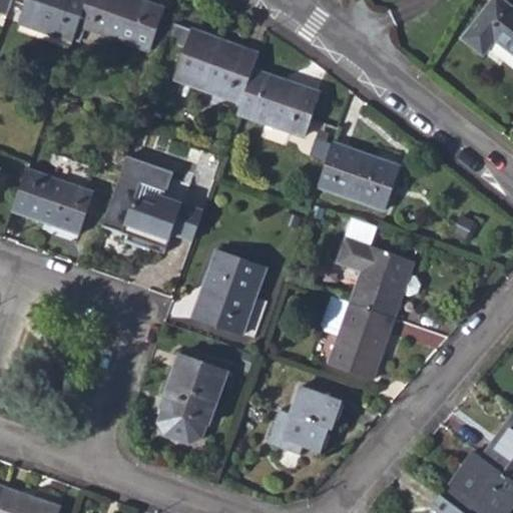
[(0,0),(0,12),(7,15),(11,0),(0,0)]
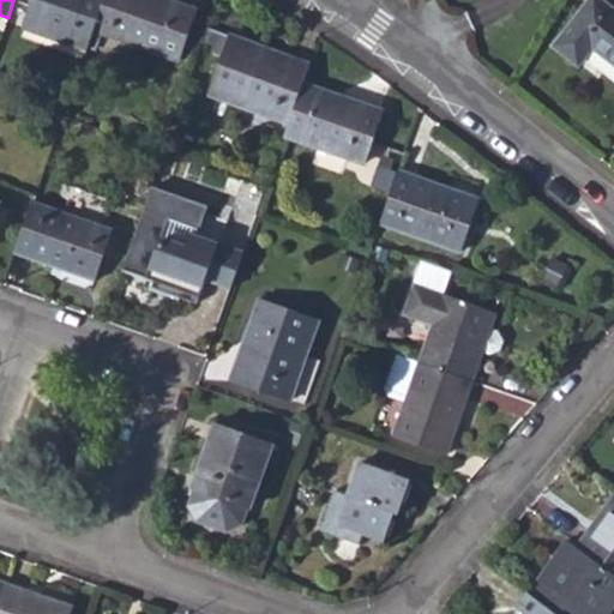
[(34,0),(24,28),(85,50),(88,44),(102,0),(34,0)]
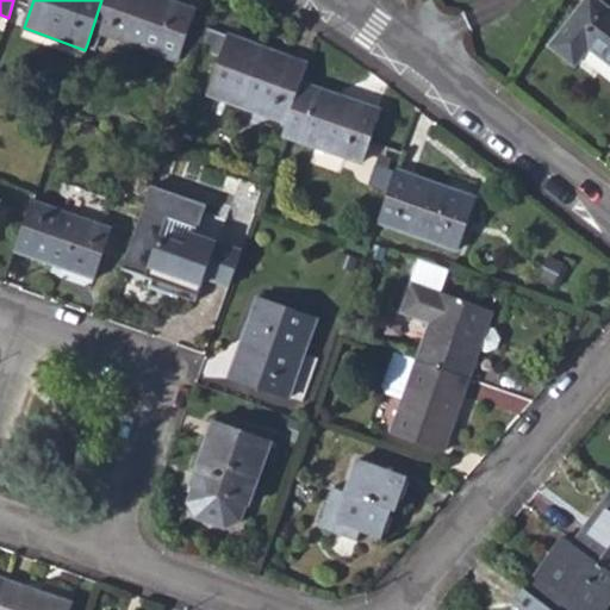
[(95,48),(100,33),(175,60),(194,10),(167,0),(156,0),(156,1),(154,0),(101,0),(87,44),(95,48)]
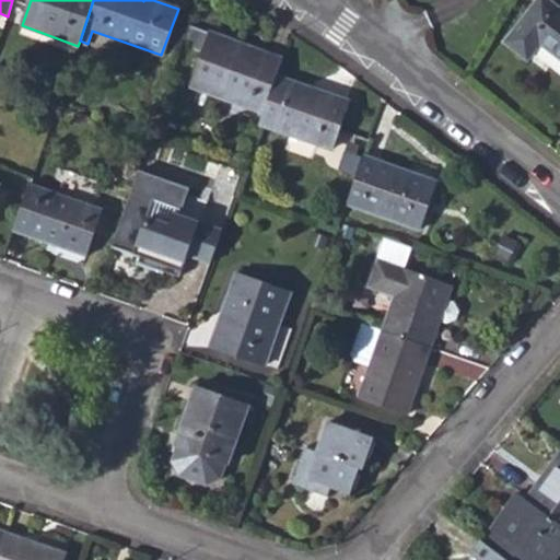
[(559,8),(549,0),(538,0),(505,42),(526,59),(539,43),(559,58),(559,8)]
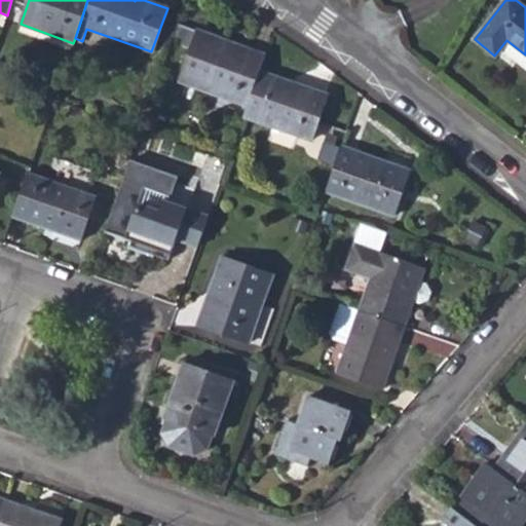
[(227,41),(178,24),(156,84),(175,90),(178,81),(247,106),(259,70),(263,61),(225,47),(227,41)]
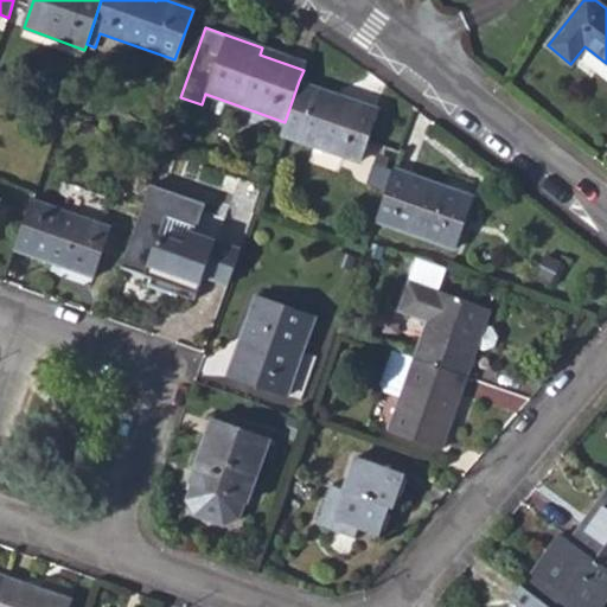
[(304,70),(305,63),(262,48),(260,55),(304,70)]
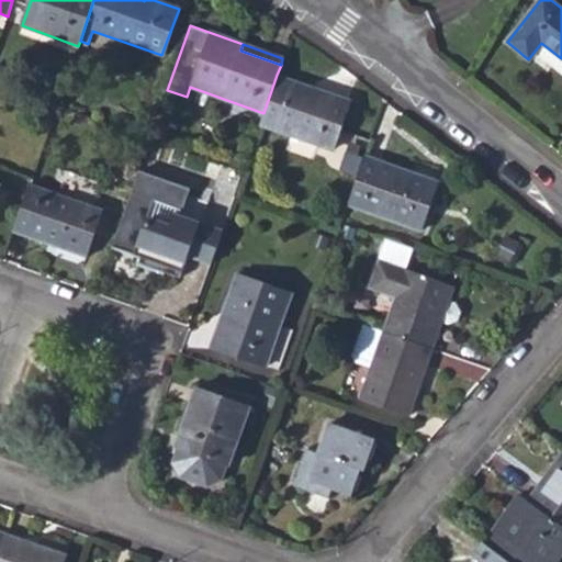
[(334,152),(349,108),(311,93),(313,88),(277,75),(263,113),(259,125),(334,152)]
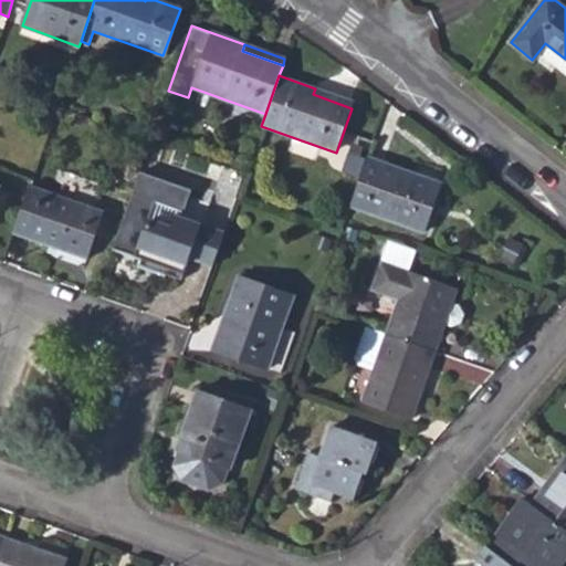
[(352,108),(355,103),(315,88),(313,94),(352,108)]
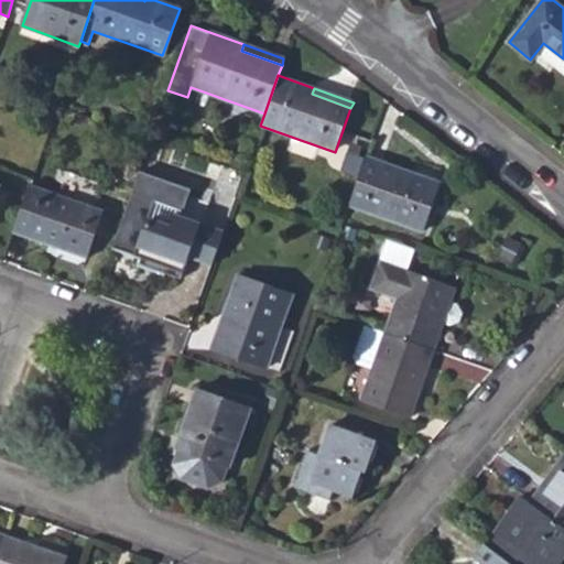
[(356,176),(361,160),(347,154),(342,171),(356,176)]
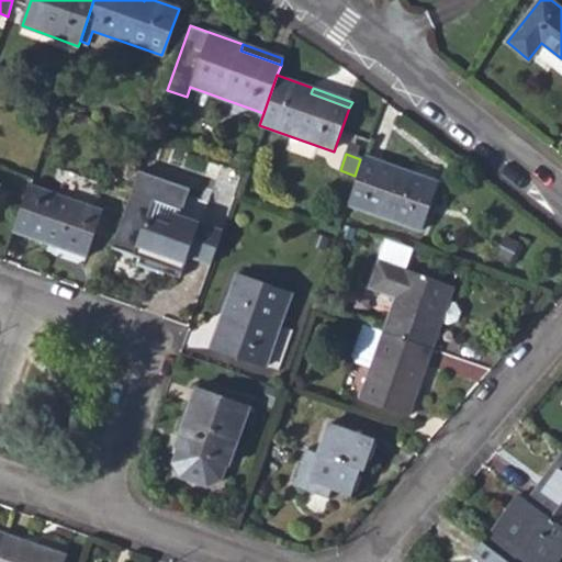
[(422,231),(438,182),(367,156),(349,204),(422,231)]
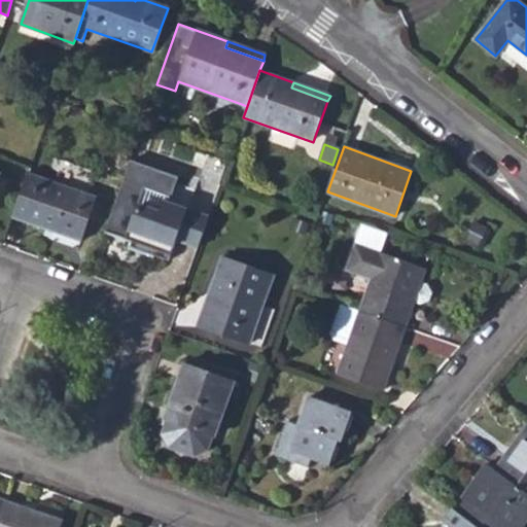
[(81,241),(97,197),(29,172),(13,216),(81,241)]
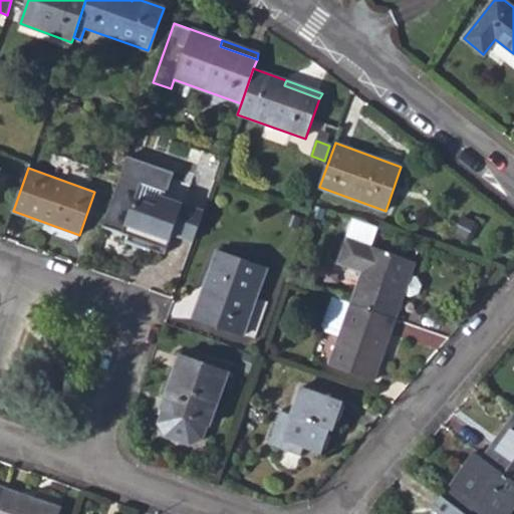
[(158,194),(160,187),(136,179),(134,186),(158,194)]
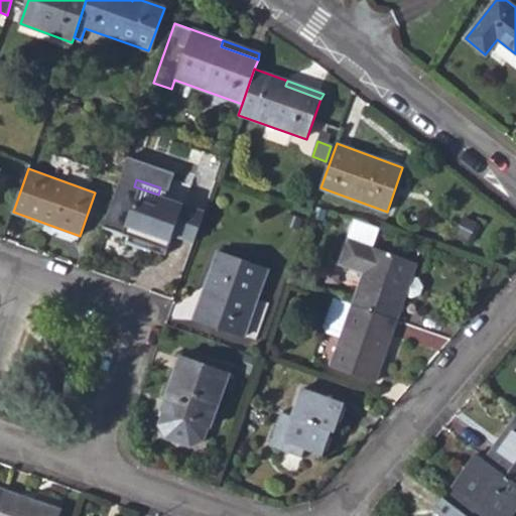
[(140,240),(139,245),(154,251),(173,200),(158,195),(134,186),(119,180),(103,227),(140,240)]
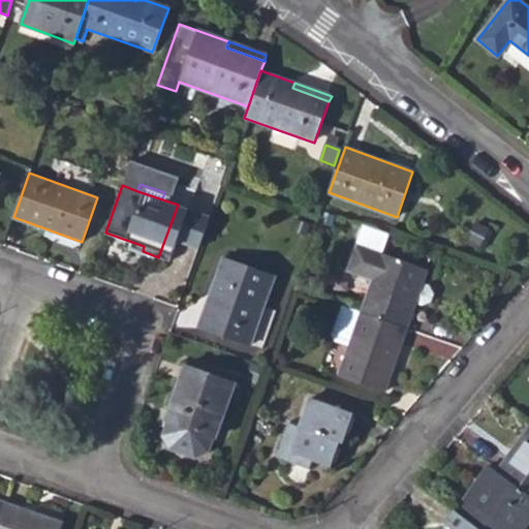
[(481,247),(491,228),(478,222),(469,241),(481,247)]
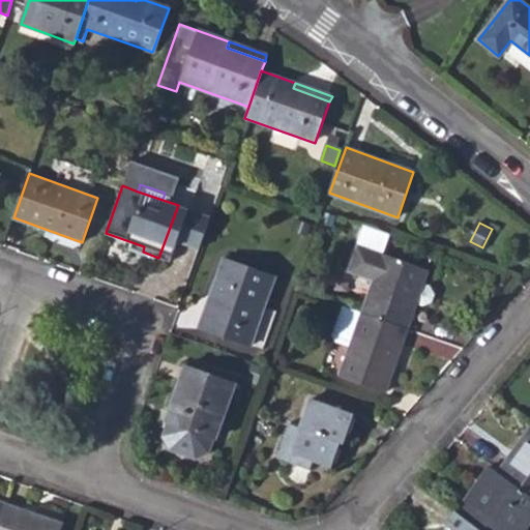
[(384,254),(390,234),(362,225),(356,244),(384,254)]
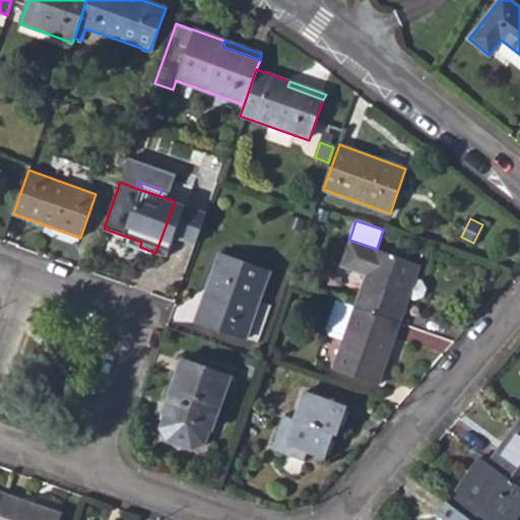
[(140,247),(141,242),(104,229),(102,234),(140,247)]
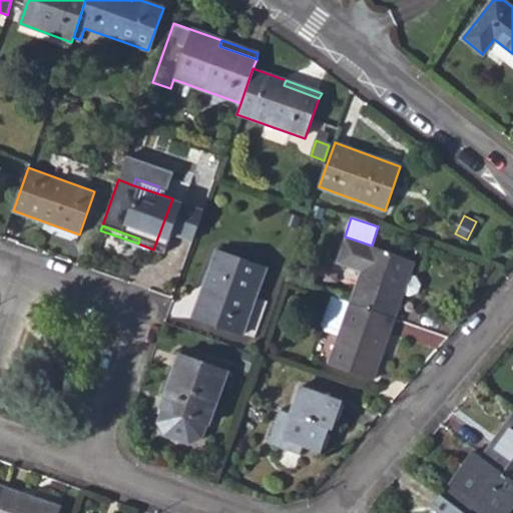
[(362,273),(352,302),(395,318),(404,294),(411,274),(415,261),(372,245),(345,236),(336,263),(362,273)]
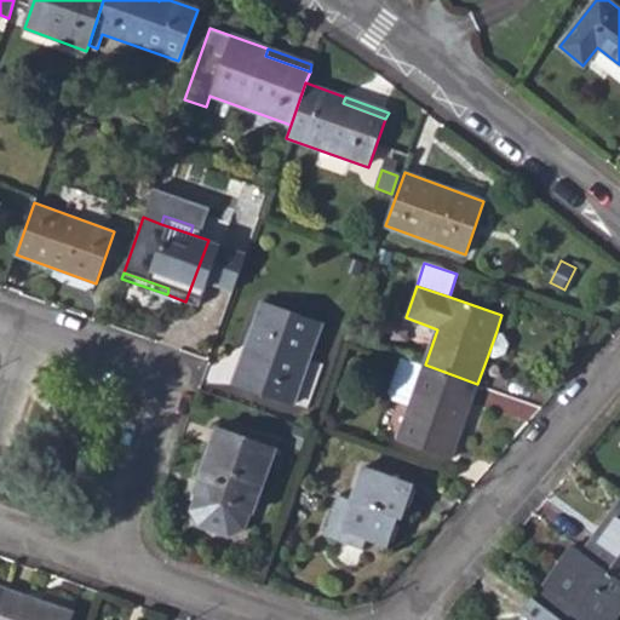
[(294,405),(323,323),(262,300),(250,336),(257,338),(241,385),(294,405)]
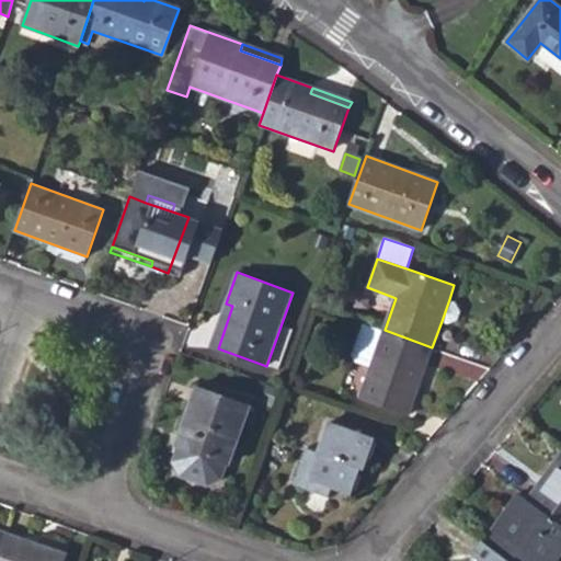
[(449,323),(458,320),(461,310),(457,301),(449,299),(442,321),(449,323)]
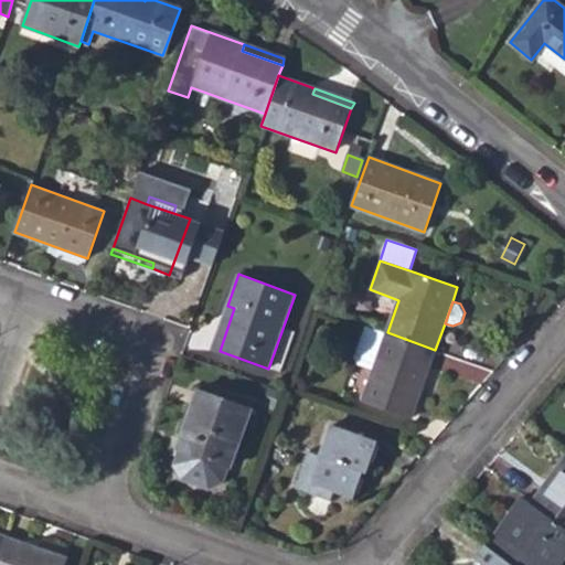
[(220,351),(234,308),(227,306),(212,349),(220,351)]
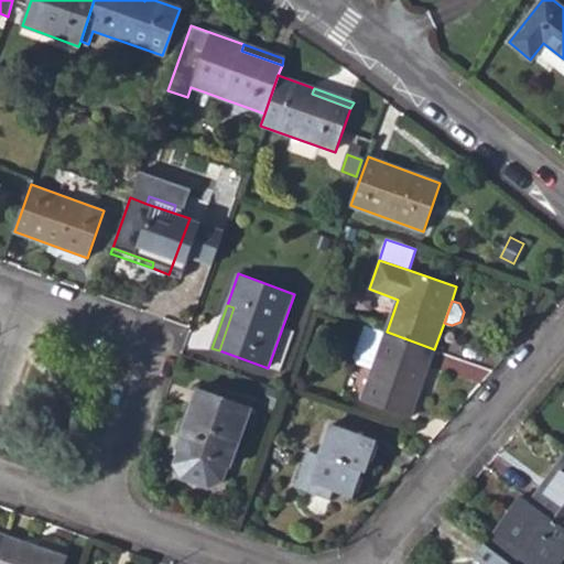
[(362,400),(411,416),(434,349),(387,332),(365,325),(355,356),(358,362),(373,368),(362,400)]
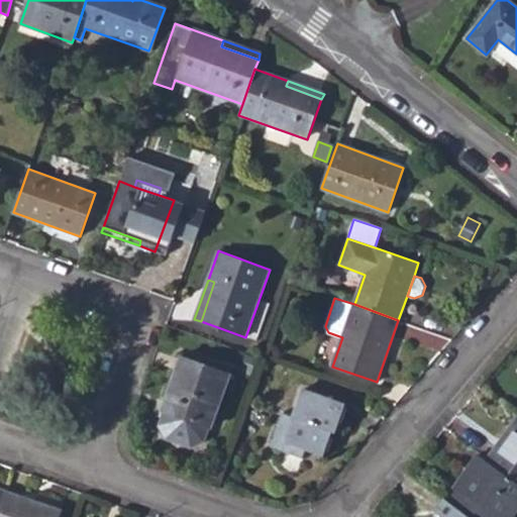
[(206,425),(211,427),(231,373),(181,355),(163,409),(165,410),(206,425)]
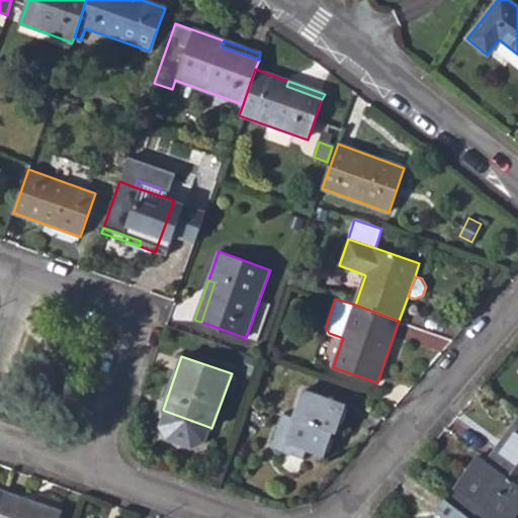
[(300,389),(288,385),(282,410),(294,413),(300,389)]
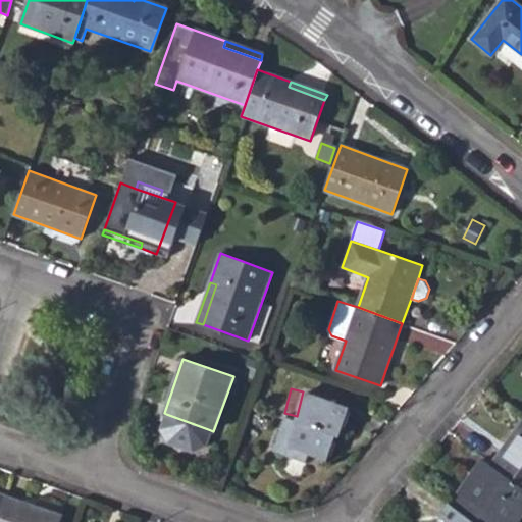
[(309,461),(311,454),(327,460),(335,435),(341,437),(350,409),(326,400),(307,393),(297,421),(286,417),(275,450),(305,460),(309,461)]
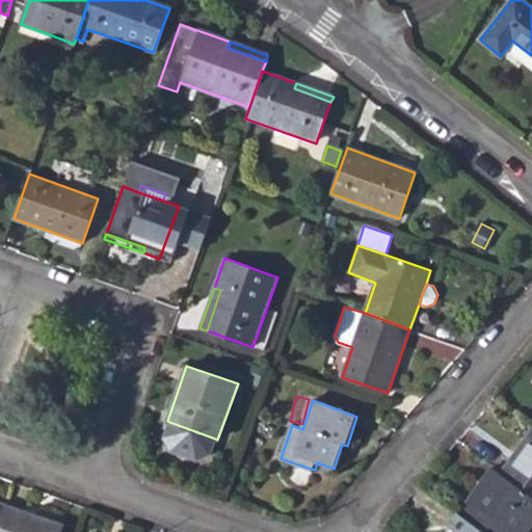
[(164,436),(170,448),(197,457),(208,452),(212,437),(169,422),(164,436)]
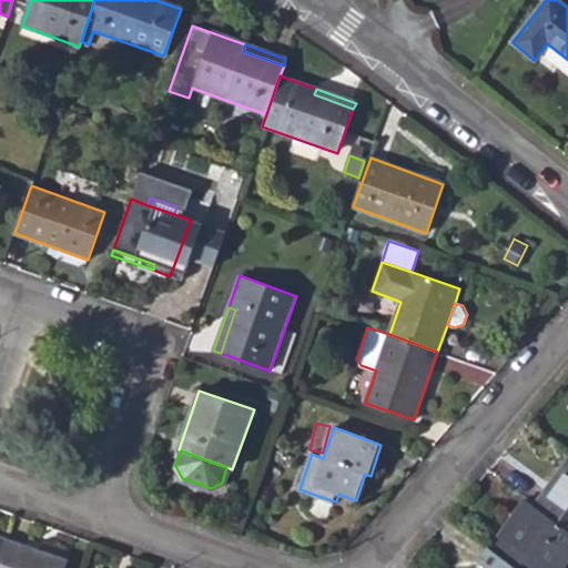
[(567,530),(567,457),(559,470),(565,475),(539,510),(567,530)]
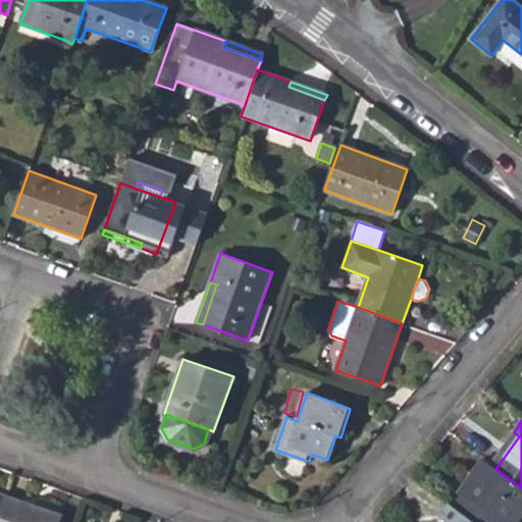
[(496,469),(519,436),(514,432),(489,465),(496,469)]
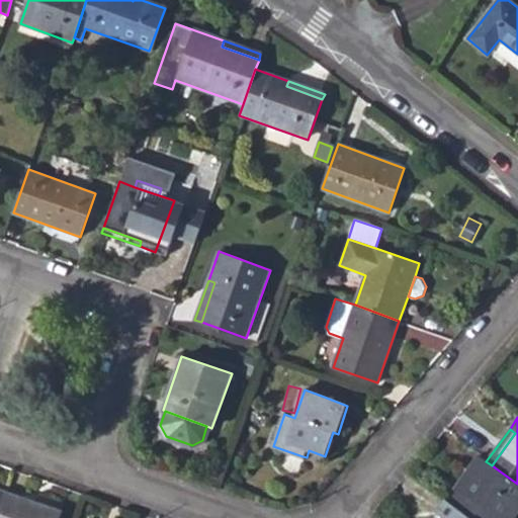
[(470,517),(511,517),(517,509),(517,484),(492,465),(486,461),(479,455),(469,468),(475,472),(461,491),(455,487),(446,500),(470,517)]
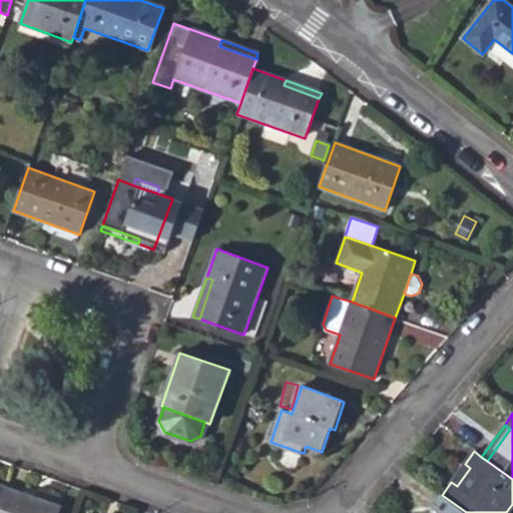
[(457,486),(470,468),(465,464),(451,482),(457,486)]
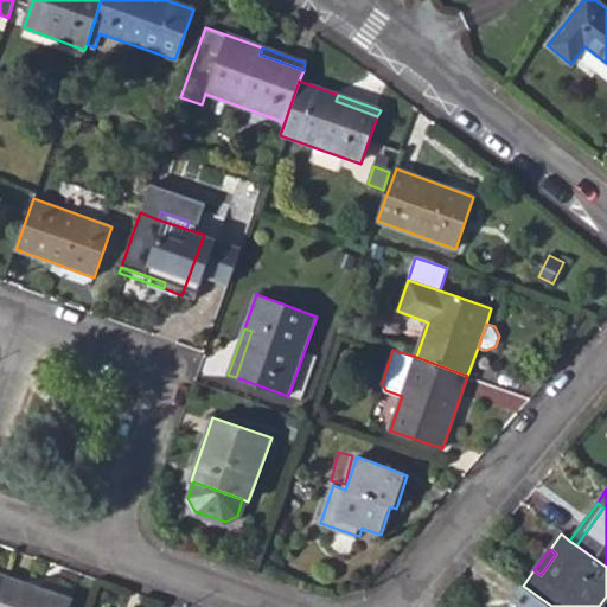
[(0,606),(70,606),(74,598),(5,574),(0,588),(0,606)]
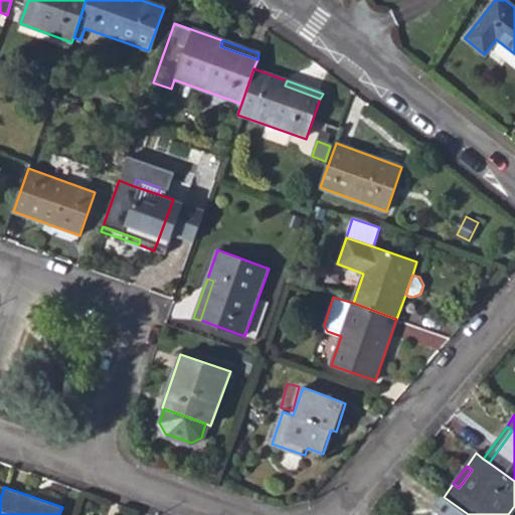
[(468,514),(444,497),(435,510),(440,514),(439,514),(468,514)]
